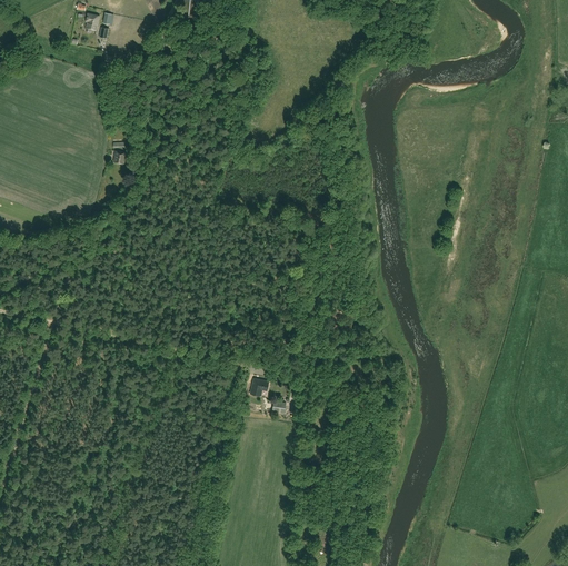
[(182,0),(181,13),(193,15),(196,0),(182,0)]
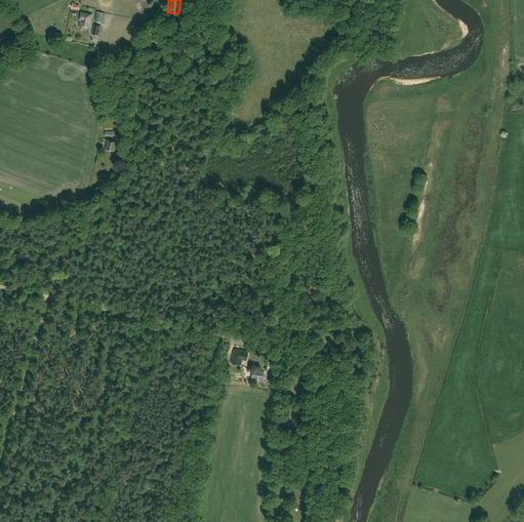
[(78,16),(80,16),(78,24),(88,26),(89,19),(90,21),(91,12),(80,9),(78,16)]
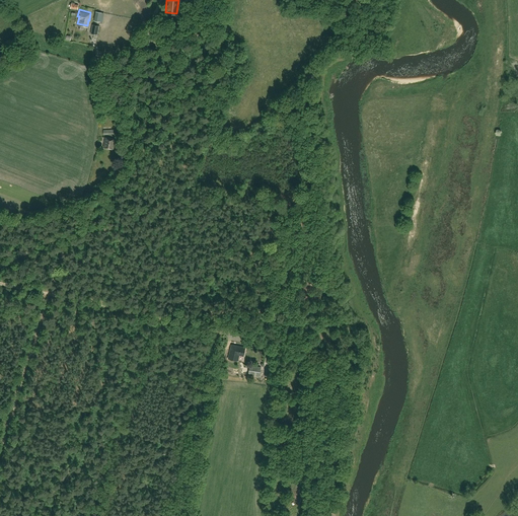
[(91,22),(89,30),(96,32),(98,23),(91,22)]
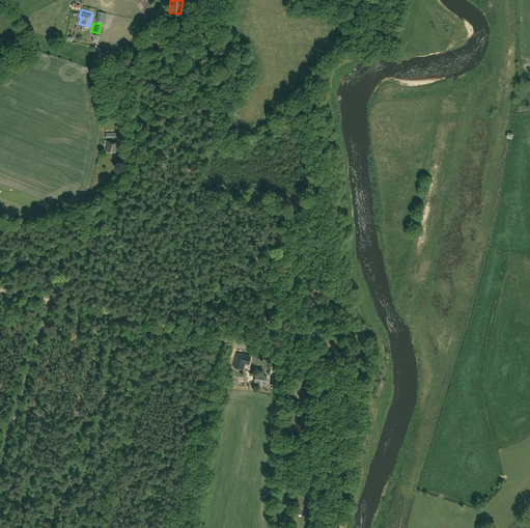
[(115,150),(116,140),(107,138),(105,148),(115,150)]
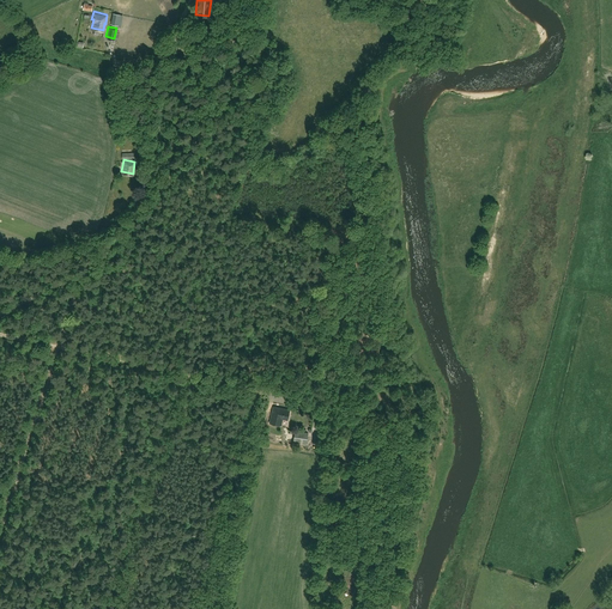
[(268,420),(280,422),(282,416),(286,418),(289,407),(272,403),(268,420)]
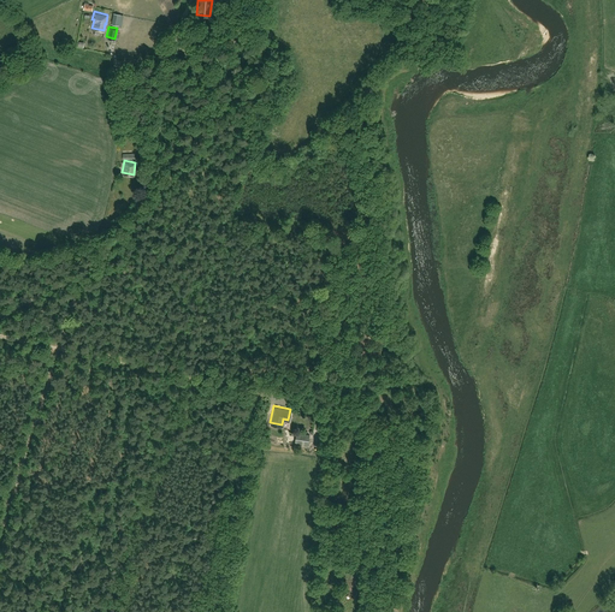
[(294,441),(307,444),(308,437),(309,432),(295,431),(294,441)]
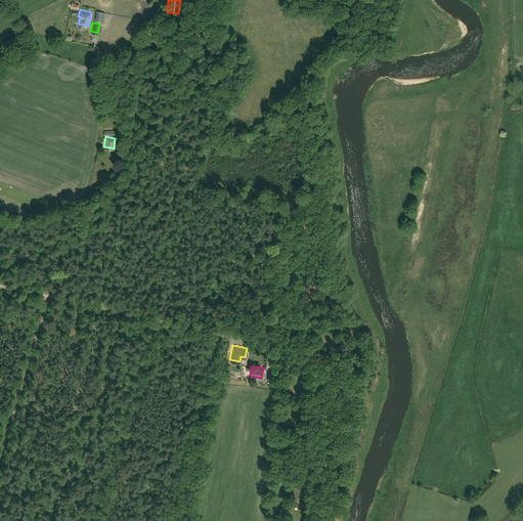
All buildings are outlined.
